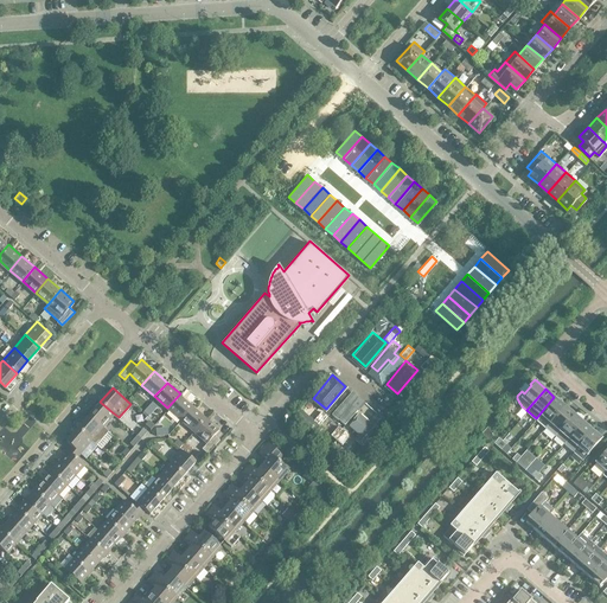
[(350,390),(332,411),(344,422),(363,401),(350,390)]
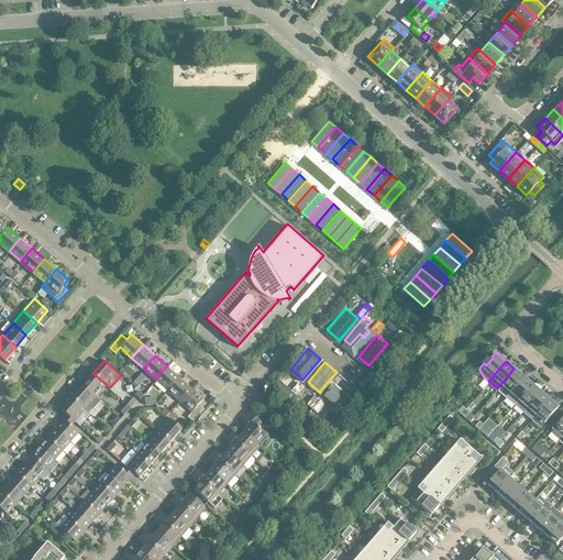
[(155,379),(167,390),(179,376),(167,365),(155,379)]
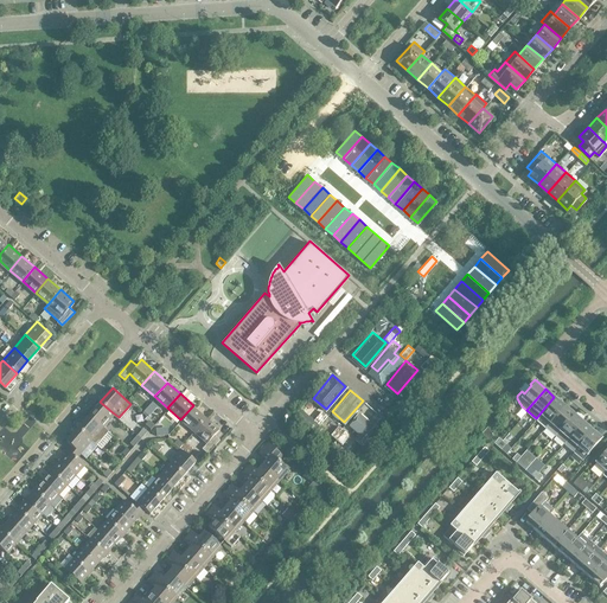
[(549,421),(563,404),(554,397),(536,418),(545,425),(549,421)]
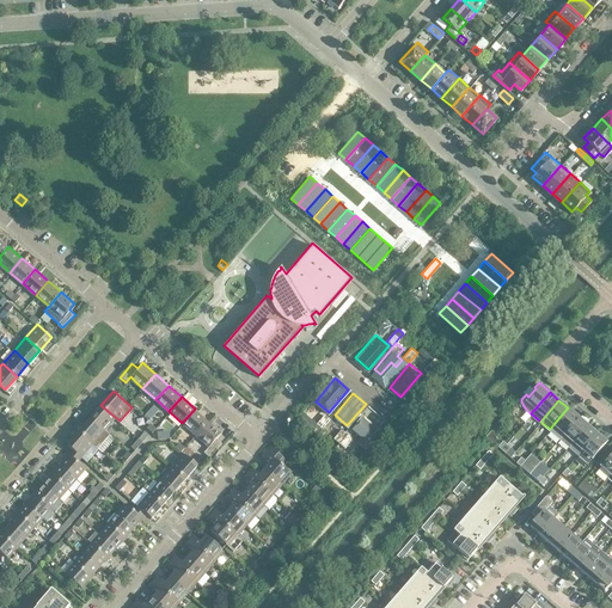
[(158,409),(153,404),(144,413),(148,418),(158,409)]
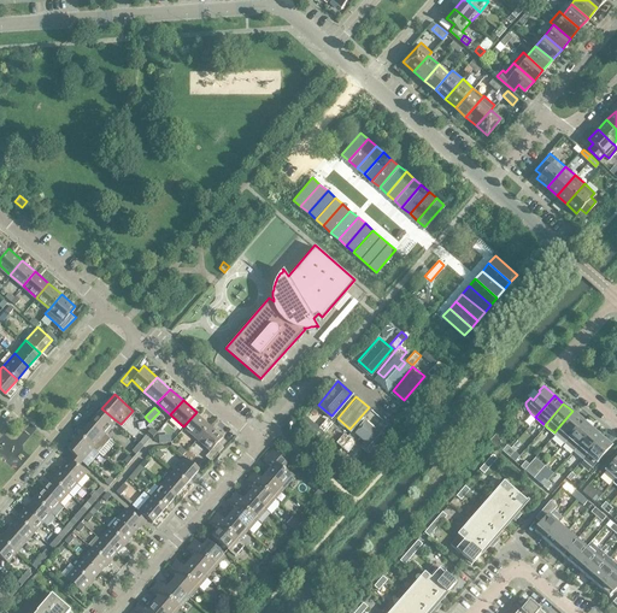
[(116,420),(101,408),(92,420),(105,432),(116,420)]
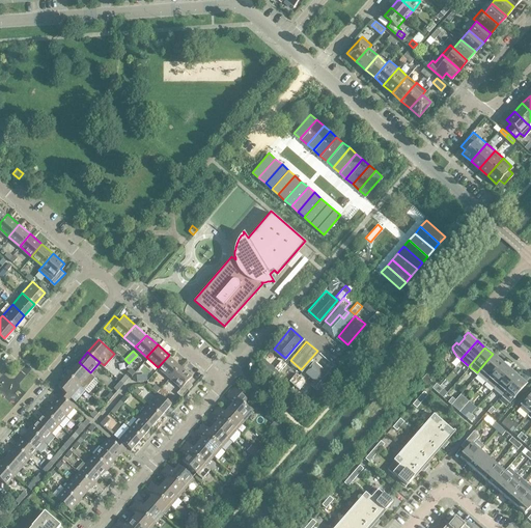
[(480,368),(477,372),(484,380),(488,376),(501,361),(493,354),(480,368)]
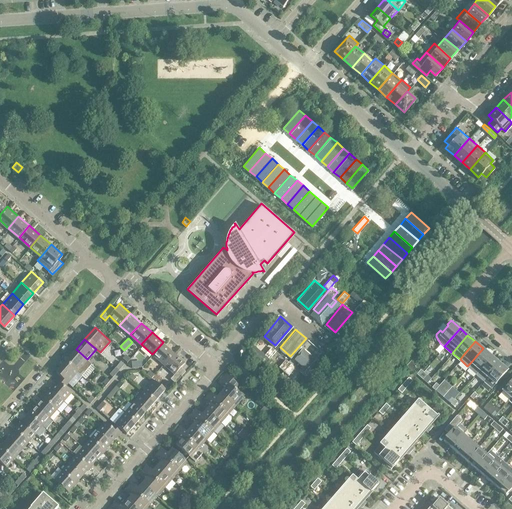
[(152,354),(163,363),(174,351),(163,342),(152,354)]
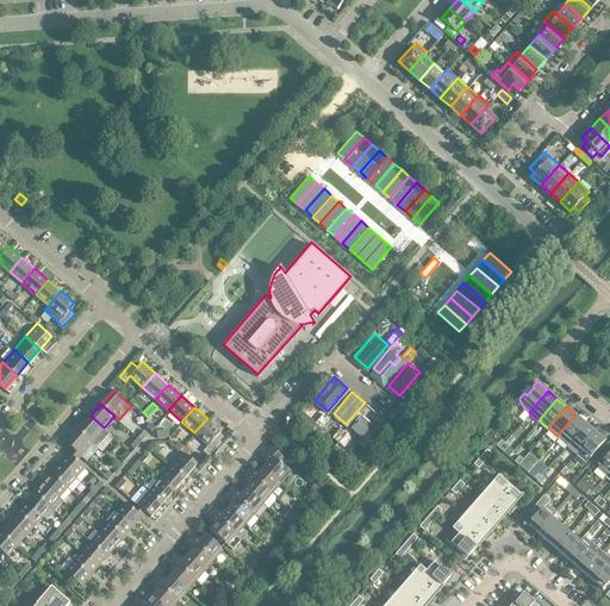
[(311,417),(305,424),(315,432),(319,428),(321,425),(329,417),(323,412),(316,420),(311,417)]
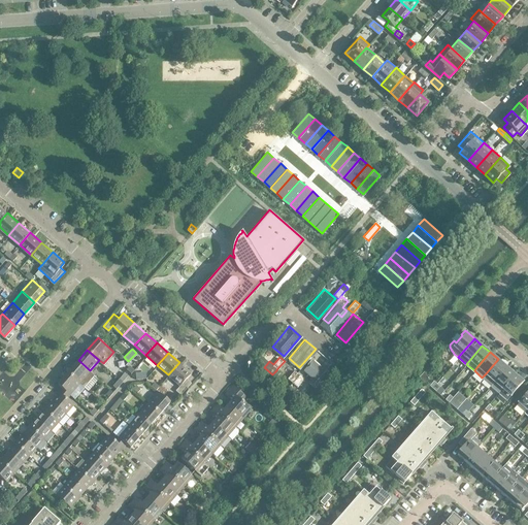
[(321,364),(314,359),(304,369),(310,375),(304,383),(309,387),(331,363),(326,358),(321,364)]
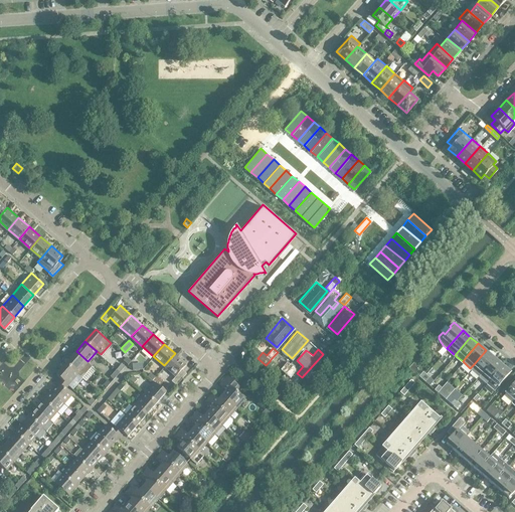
[(478,375),(494,357),(486,350),(474,364),(470,368),(478,375)]
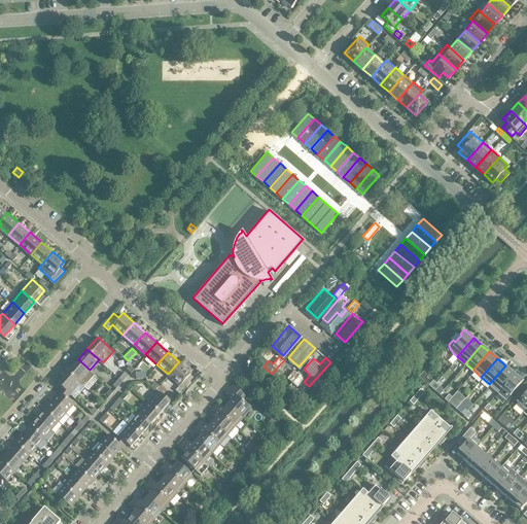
[(79,382),(83,385),(95,373),(90,370),(78,359),(67,371),(79,382)]
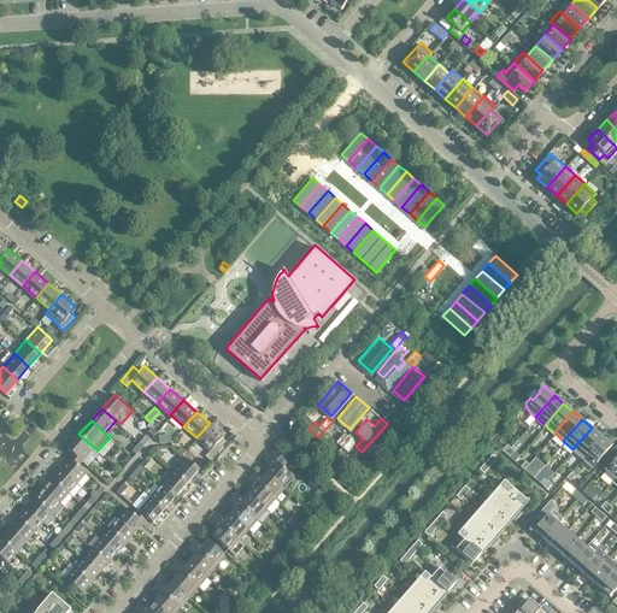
[(210,423),(197,437),(210,449),(205,454),(211,459),(223,446),(218,441),(223,435),(210,423)]
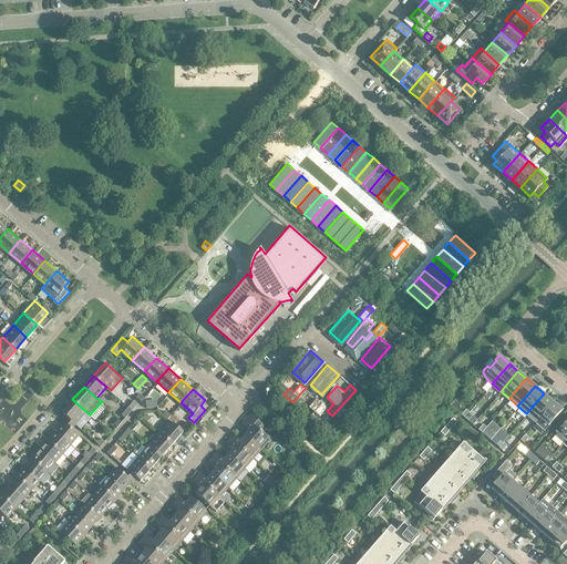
[(535,421),(539,416),(553,401),(544,393),(526,413),(535,421)]
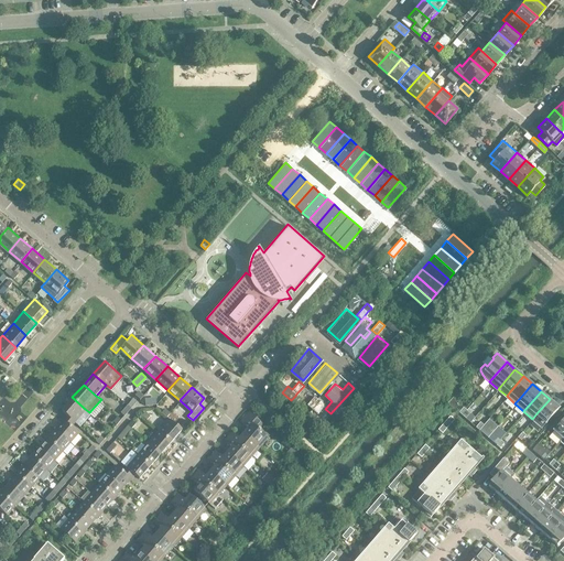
[(307,403),(313,408),(320,399),(315,395),(307,403)]
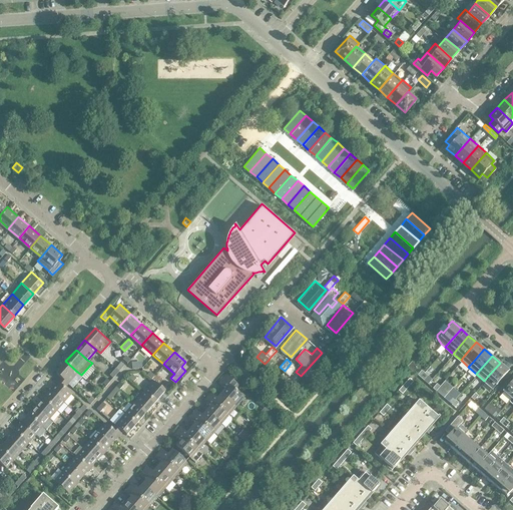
[(121,360),(115,367),(118,369),(124,363),(121,360)]
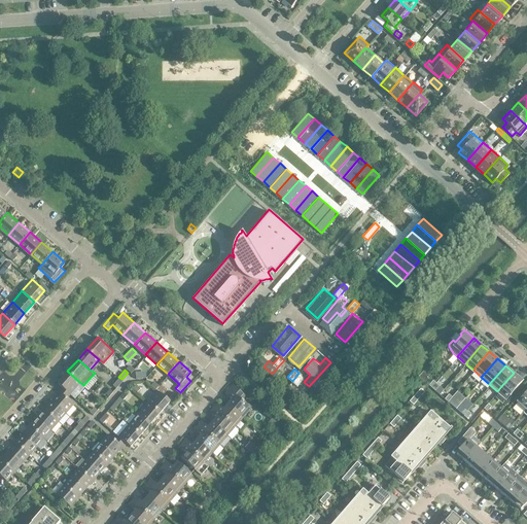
[(164,381),(167,378),(157,370),(154,374),(164,381)]
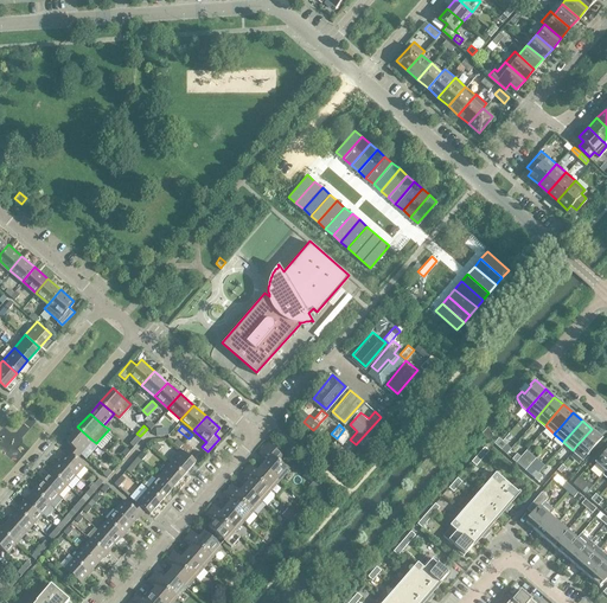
[(66,440),(71,444),(81,451),(91,440),(77,427),(66,440)]
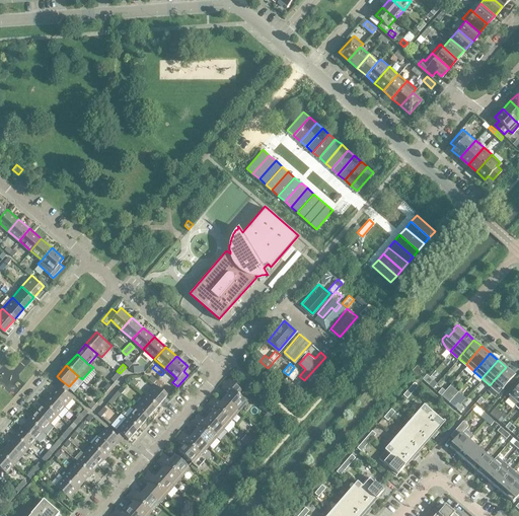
[(294,367),(288,375),(292,379),(299,371),(294,367)]
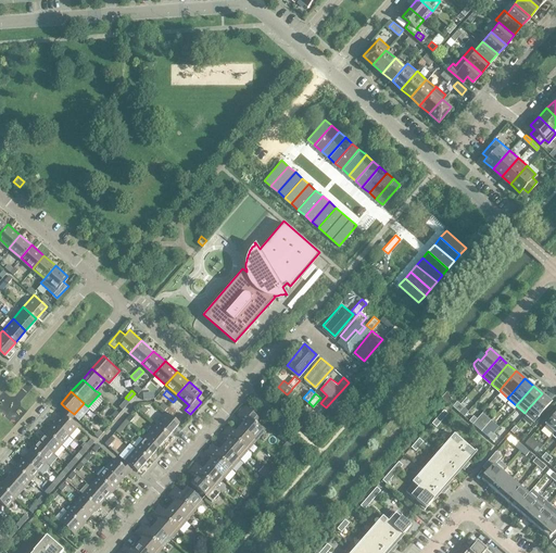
[(529,407),(525,413),(533,420),(538,415),(551,400),(542,393),(529,407)]
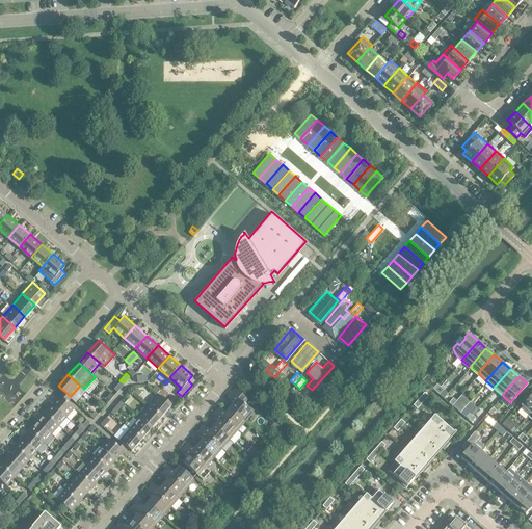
[(440,385),(435,389),(439,392),(444,396),(448,391),(443,387),(440,385)]
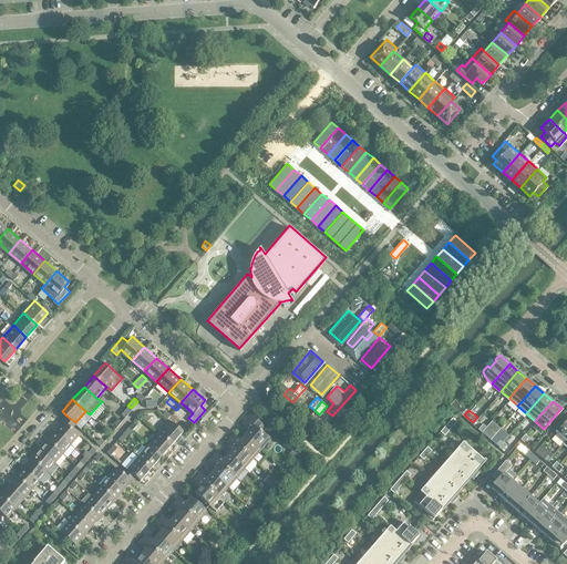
[(250,412),(241,422),(248,427),(249,428),(245,433),(261,448),(269,438),(271,436),(267,432),(266,434),(259,429),(260,427),(264,423),(250,412)]
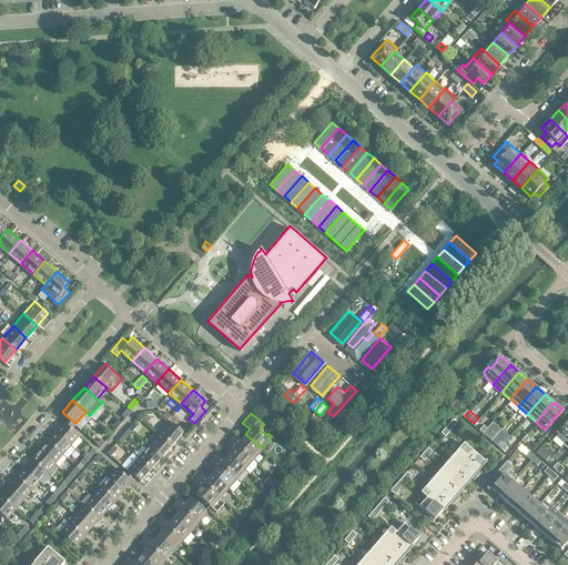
[(63,421),(56,430),(71,443),(79,434),(71,427),(75,423),(67,416),(63,421)]
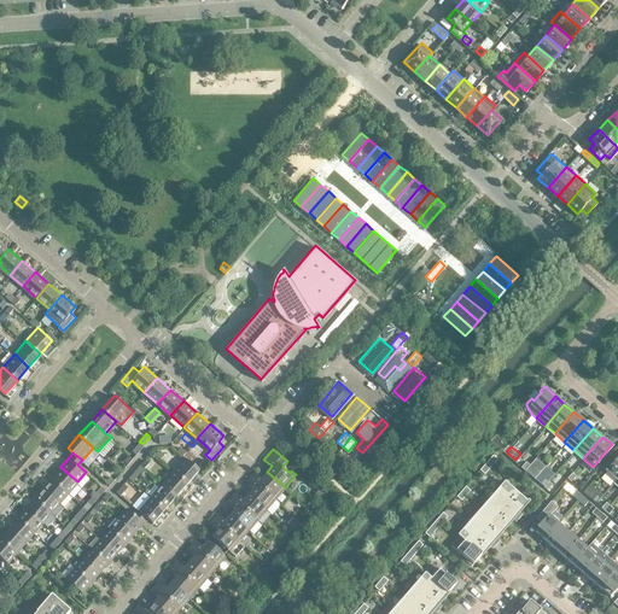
[(617,455),(606,469),(616,478),(617,474),(617,455)]
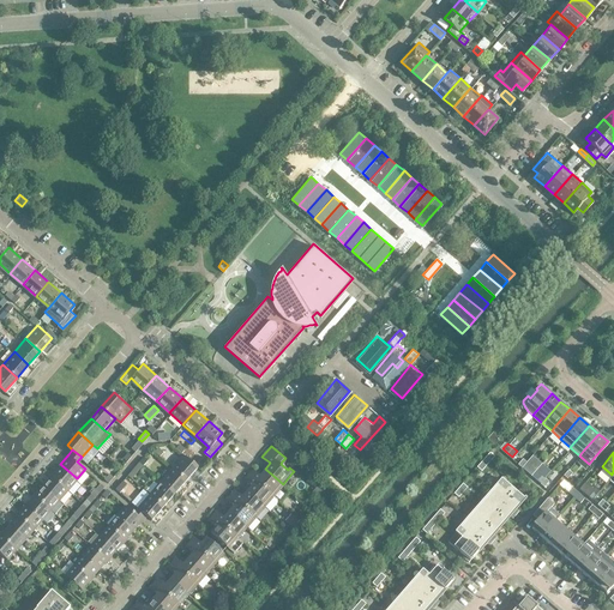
[(145,453),(140,459),(145,464),(150,458),(145,453)]
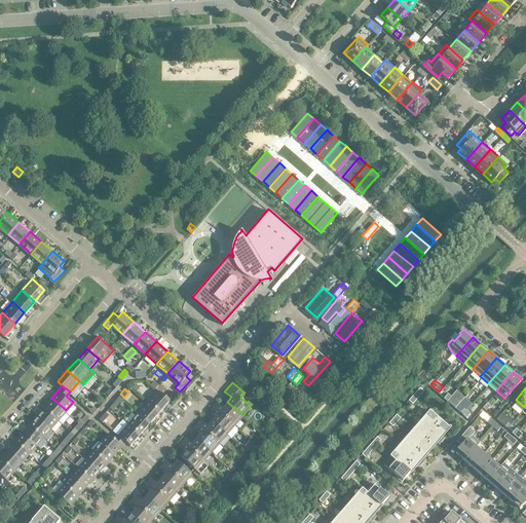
[(157,388),(147,400),(159,410),(170,399),(157,388)]
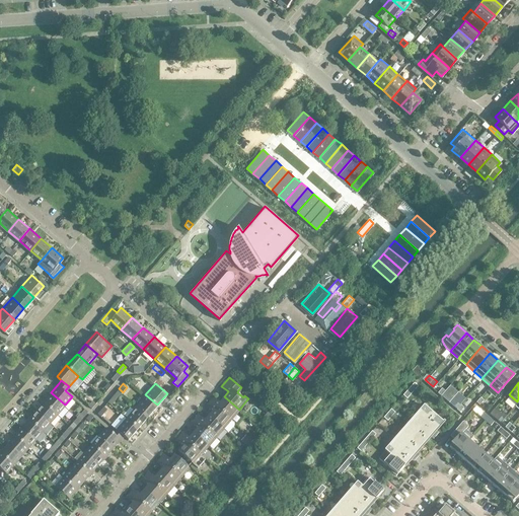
[(65,404),(51,392),(44,400),(58,414),(65,404)]
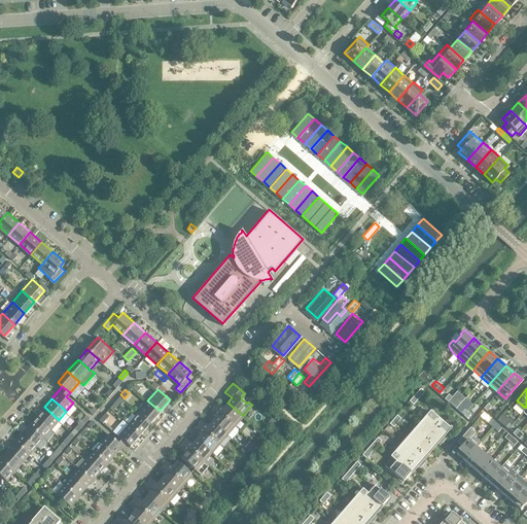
[(160,411),(147,400),(138,412),(149,422),(160,411)]
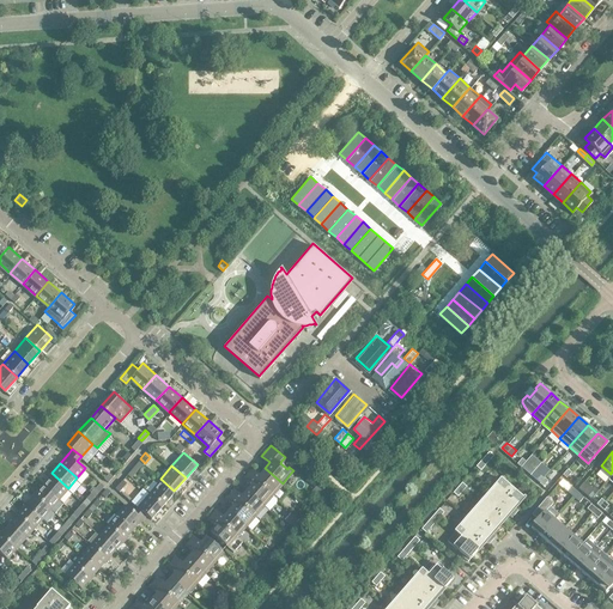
[(248,472),(273,493),(283,483),(265,468),(259,474),(252,467),(248,472)]
